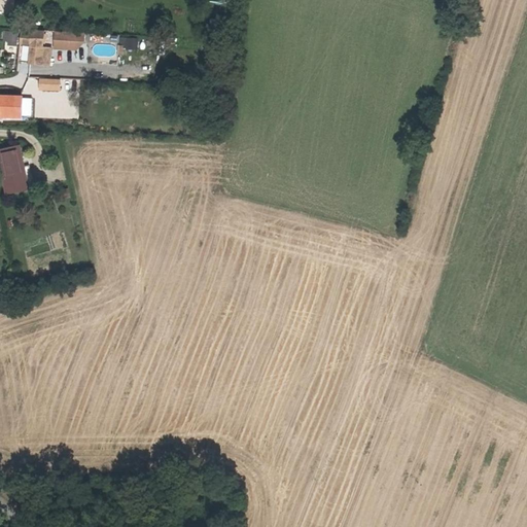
[(22,30),(21,43),(32,44),(32,46),(42,47),(44,31),(22,30)]
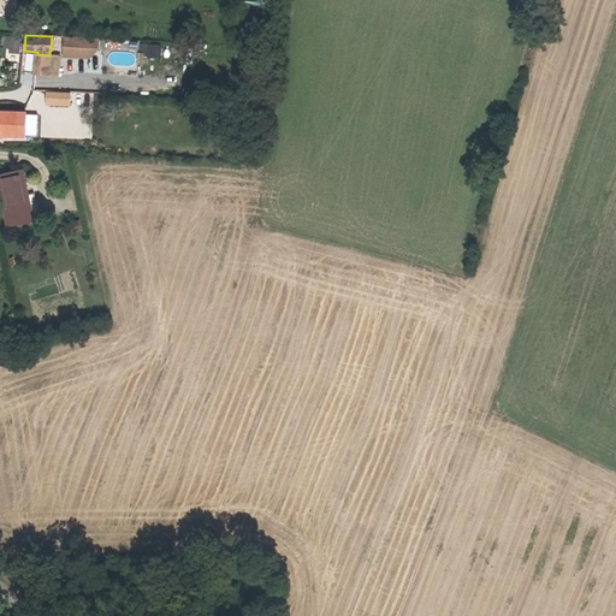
[(92,39),(65,37),(65,47),(90,48),(92,39)]
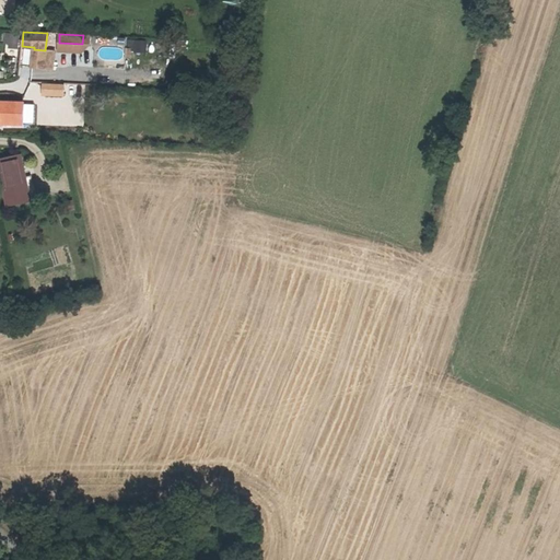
[(82,44),(59,43),(58,50),(82,51),(90,44),(90,35),(83,35),(82,44)]
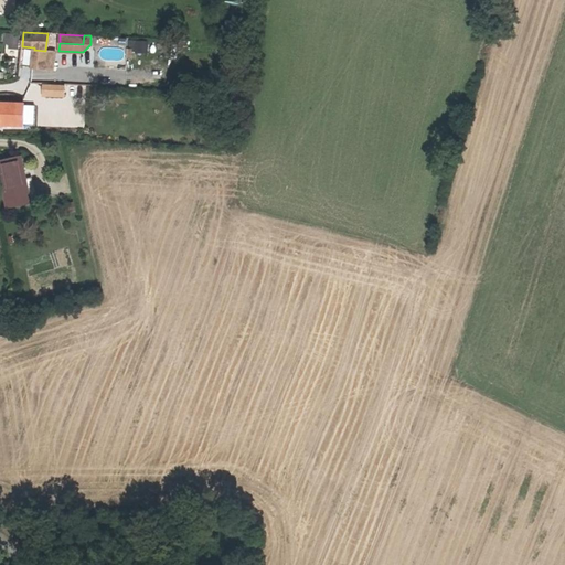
[(147,40),(130,39),(129,51),(146,52),(147,40)]
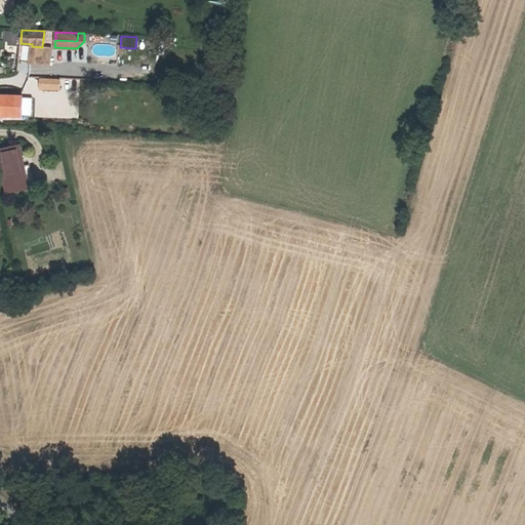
[(32,46),(30,62),(40,64),(42,47),(32,46)]
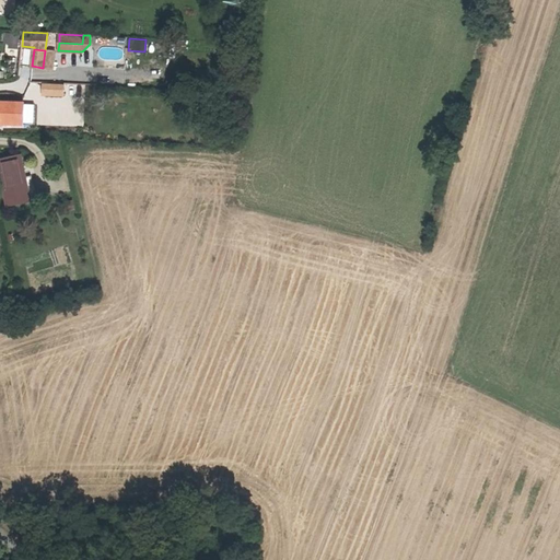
[(53,51),(45,50),(43,68),(51,68),(53,51)]
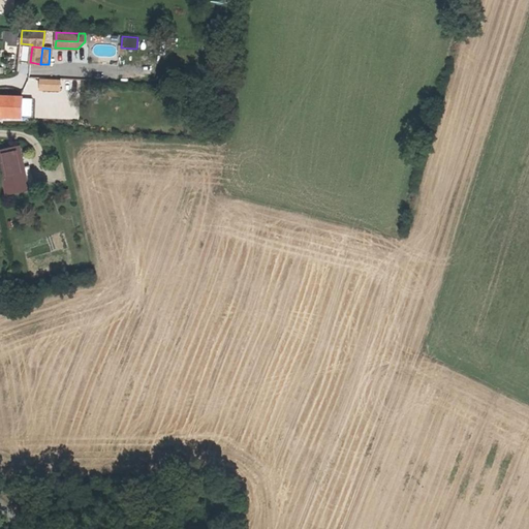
[(42,79),(41,89),(61,90),(61,80),(42,79)]
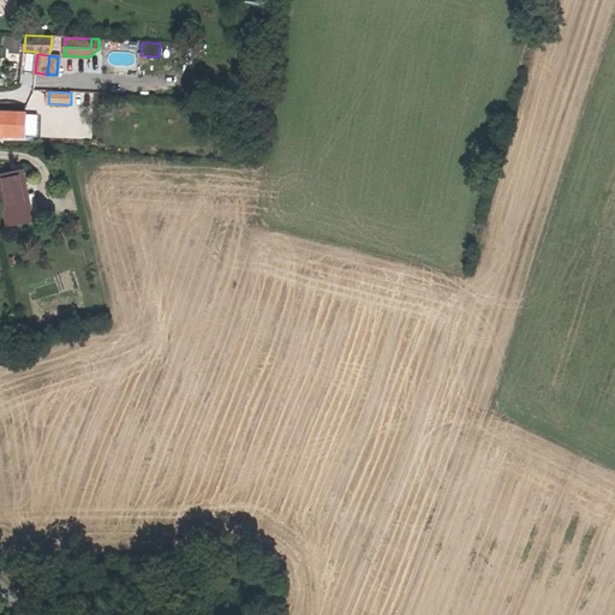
[(0,137),(24,139),(24,135),(36,135),(36,115),(25,115),(25,113),(0,112),(0,137)]
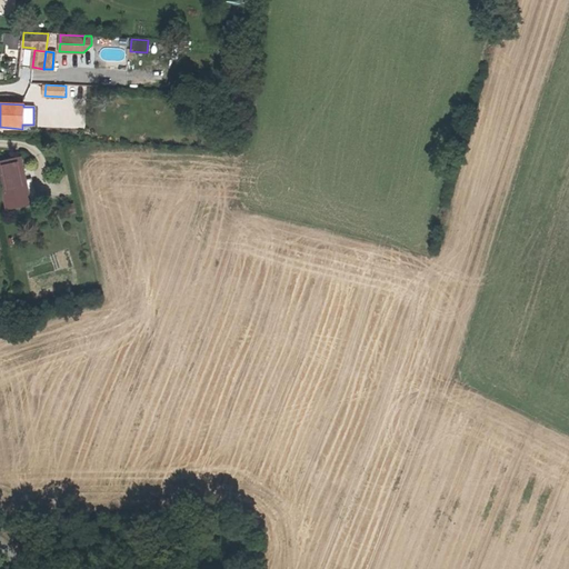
[(32,205),(27,181),(22,159),(0,163),(0,169),(9,210),(32,205)]
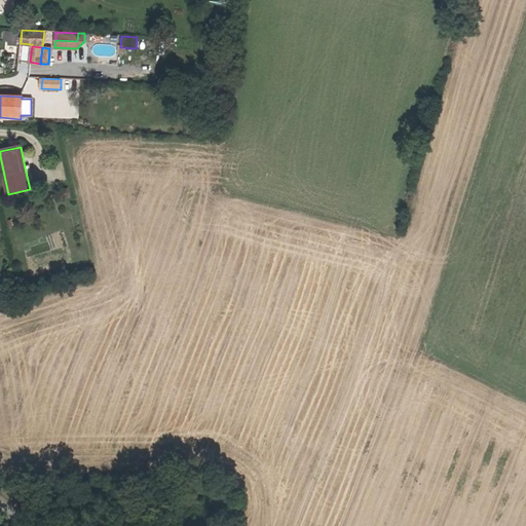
[(30,166),(25,167),(30,189),(35,188),(30,166)]
